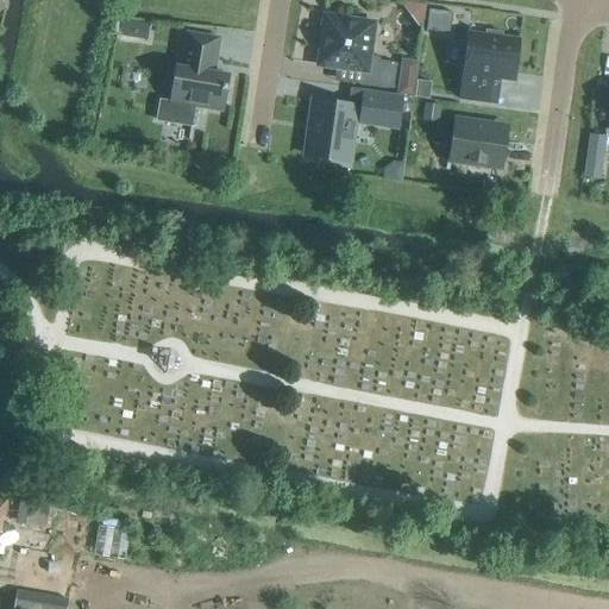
[(456,36),(456,13),(429,13),(428,35),(456,36)]
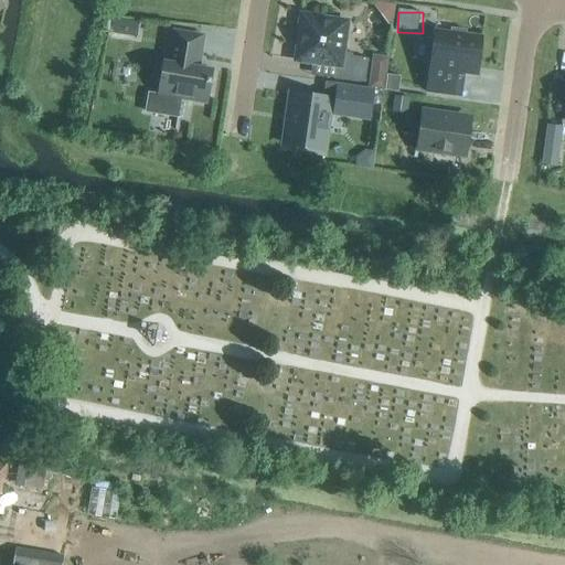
[(364,84),(368,60),(341,56),(345,23),(320,20),(321,18),(299,14),(297,36),(299,36),(296,61),(336,66),(333,80),(364,84)]
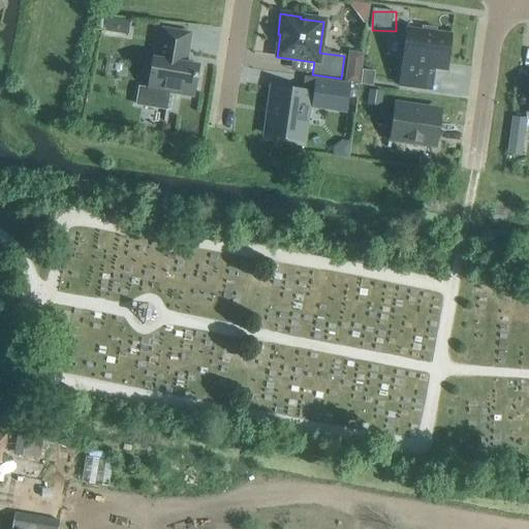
[(104,30),(129,33),(131,21),(106,18),(104,30)]
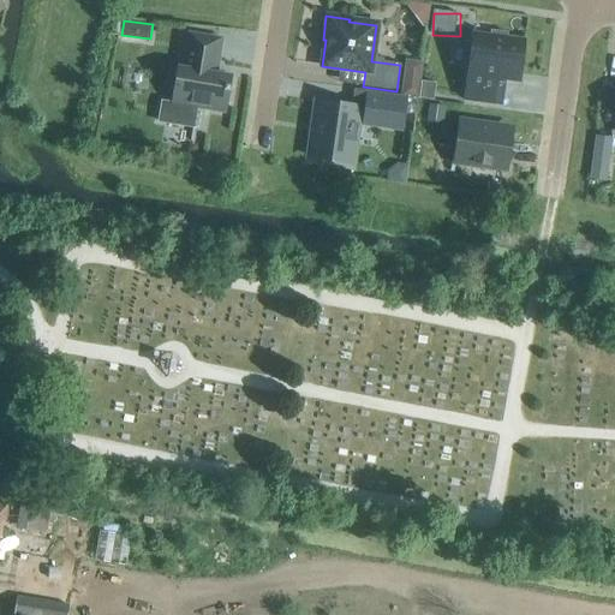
[(490,37),(473,35),(475,29),(473,29),(464,100),(501,105),(505,81),(519,83),(525,36),(524,35),(523,41),(506,39),(507,35),(490,33),(490,37)]
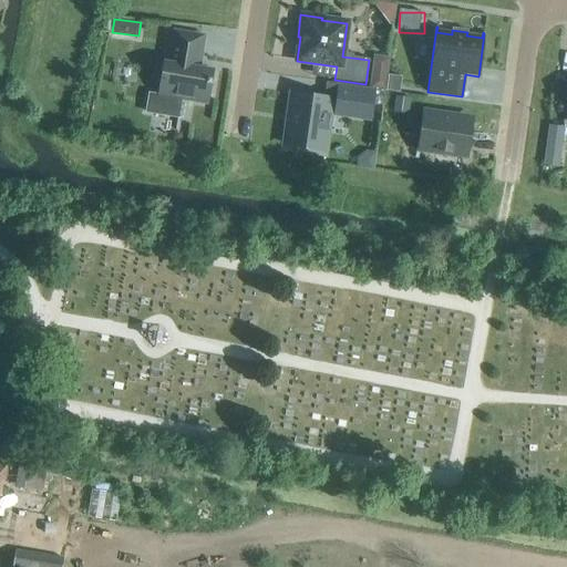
[(148,94),(146,113),(178,119),(182,100),(206,104),(212,72),(197,70),(203,38),(174,32),(168,64),(164,63),(158,96),(148,94)]
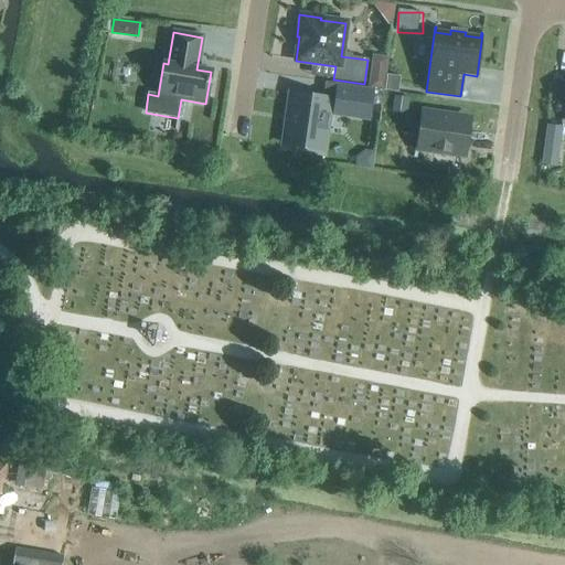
[(386,77),(385,93),(397,95),(400,80),(386,77)]
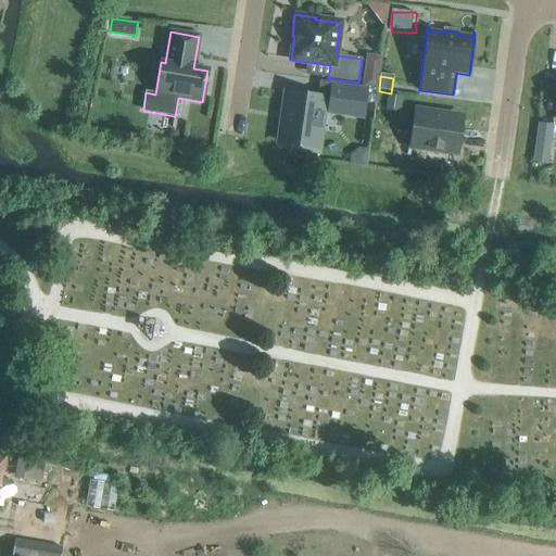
[(362,117),(366,88),(320,81),(318,98),(287,93),(279,143),(317,149),(323,112),(362,117)]
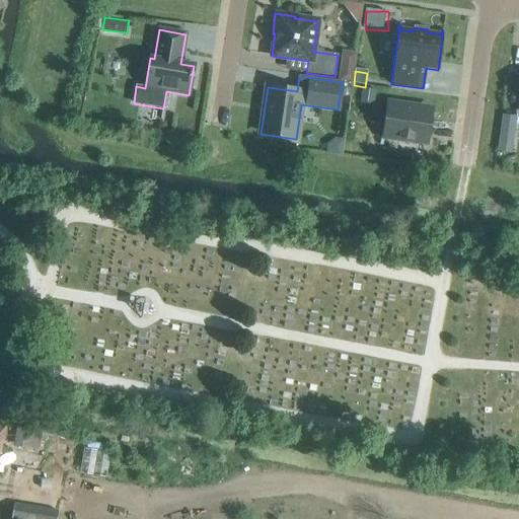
[(359,105),(374,106),(375,92),(361,90),(359,105)]
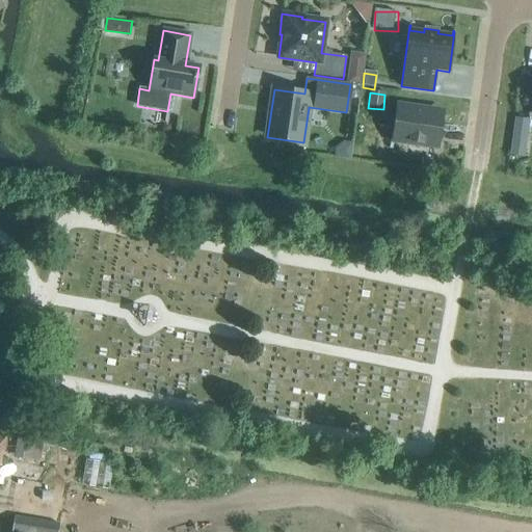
[(420,145),(423,144),(437,147),(443,114),(397,107),(392,139),(408,142),(410,144),(420,145)]
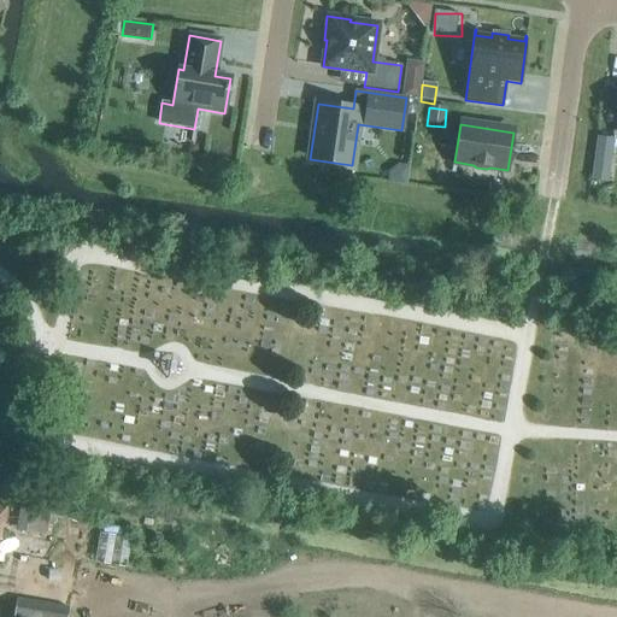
[(613,140),(597,137),(591,180),(607,182),(613,140)]
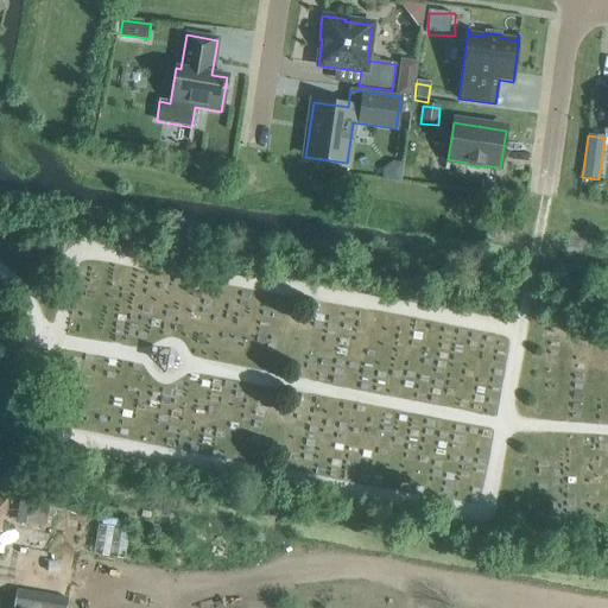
[(172,369),(175,358),(163,356),(160,367),(172,369)]
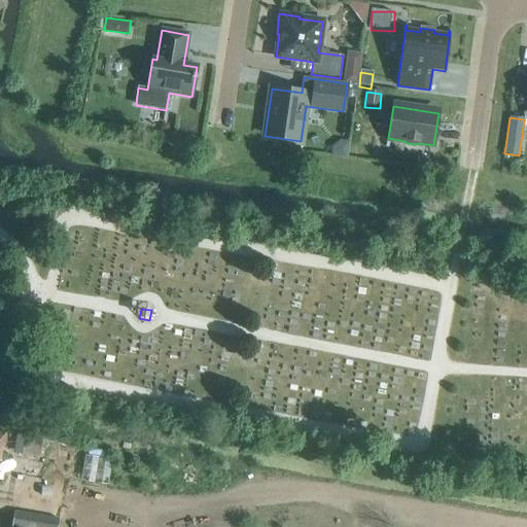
[(29,456),(32,434),(16,432),(13,453),(29,456)]
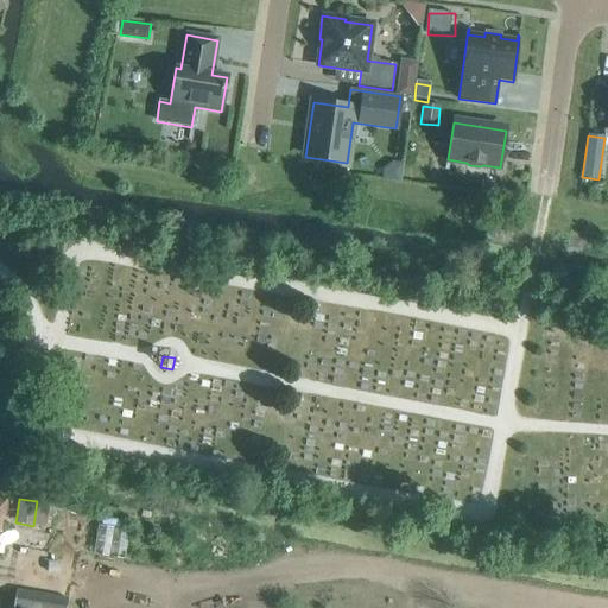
[(97,526),(95,555),(127,557),(130,529),(97,526)]
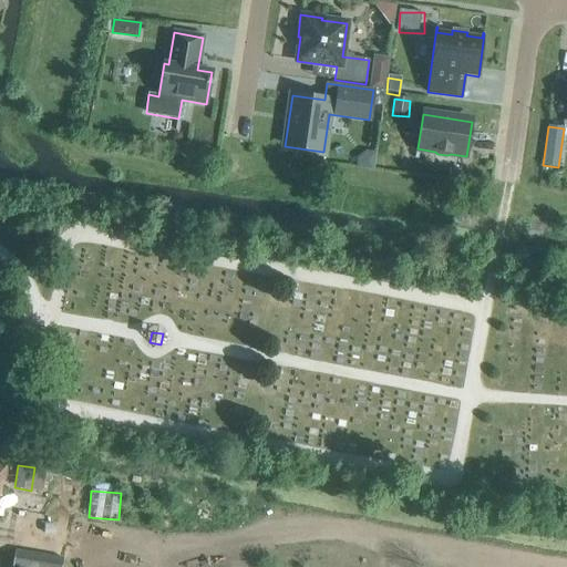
[(61,566),(63,558),(16,550),(12,566),(61,566)]
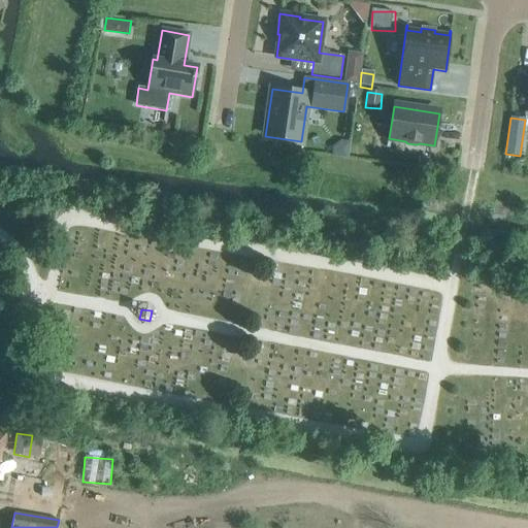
[(92,527),(93,516),(77,515),(76,527),(92,527)]
